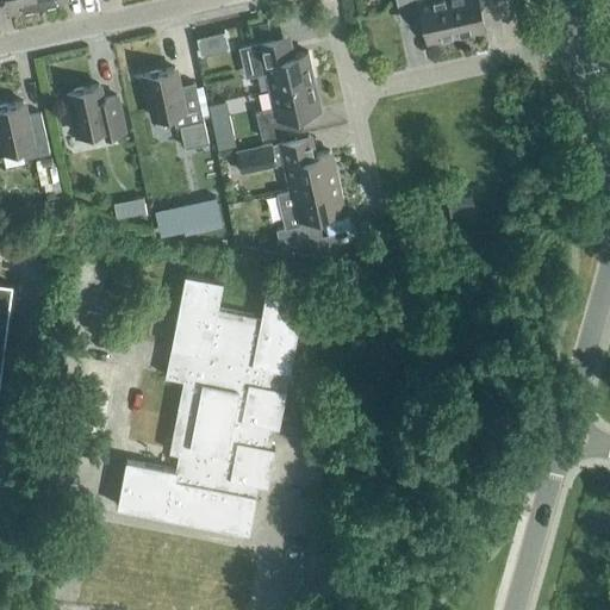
[(38,5),(36,0),(6,0),(8,11),(38,5)]
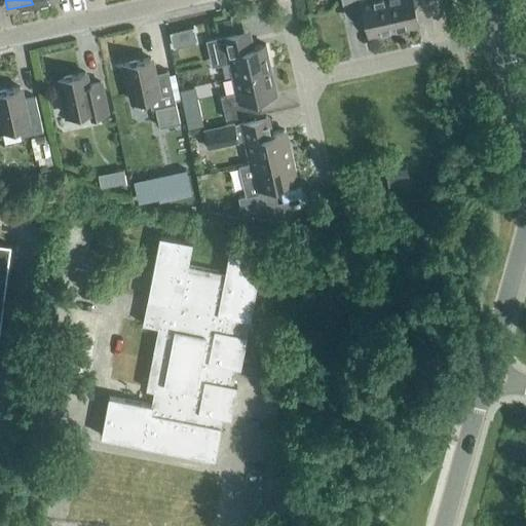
[(392,33),(384,0),(340,0),(344,15),(362,11),(368,38),(392,33)]
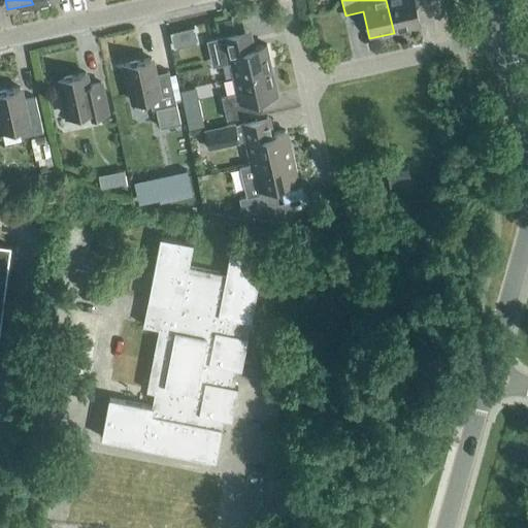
[(386,0),(394,33),(419,28),(413,0),(414,0),(427,0),(428,1),(429,1),(428,0),(386,0)]
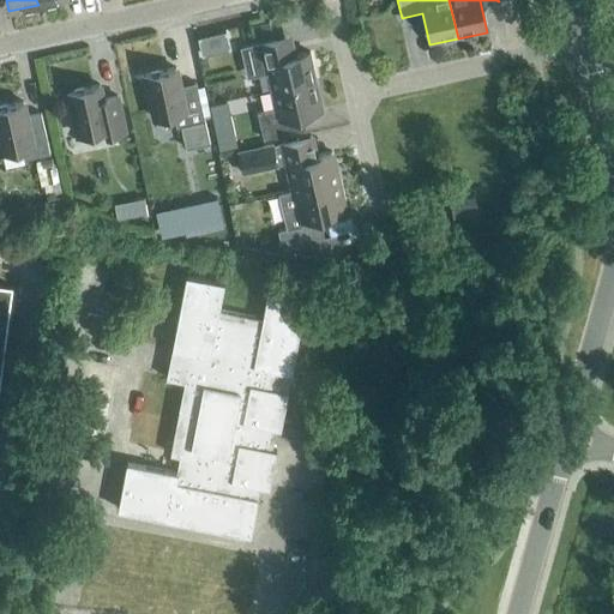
[(203,34),(204,53),(233,50),(232,31),(203,34)]
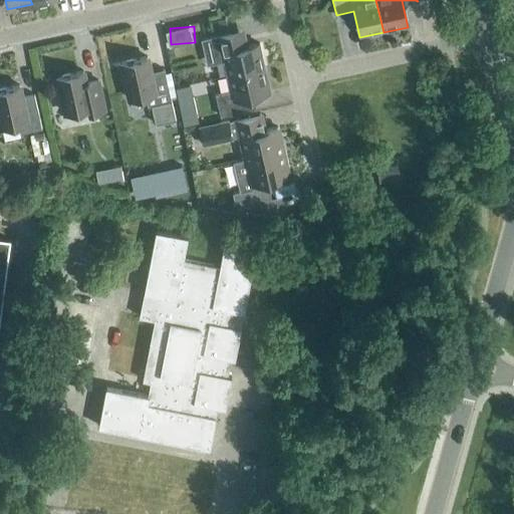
[(226,76),(263,68),(258,44),(249,46),(245,30),(200,40),(204,56),(209,55),(211,64),(223,62),(226,76)]
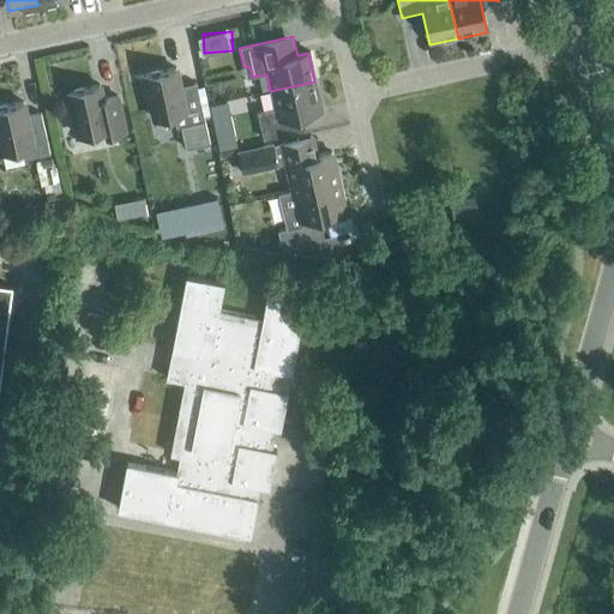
[(179,88),(175,68),(144,76),(154,119),(173,115),(175,128),(181,127),(186,149),(209,144),(196,84),(179,88)]
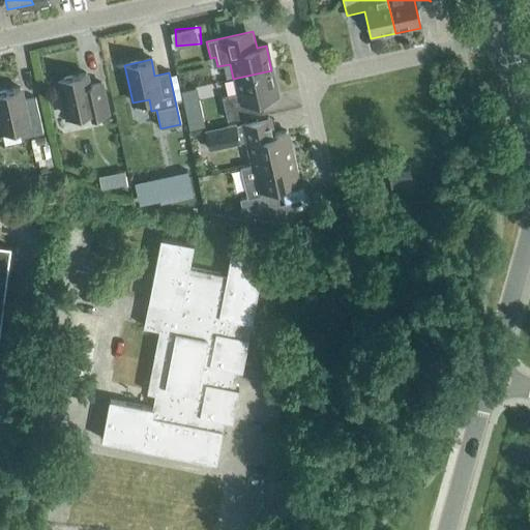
[(271,70),(233,79),(237,93),(222,97),(227,121),(253,116),(249,101),(277,95),(271,70)]
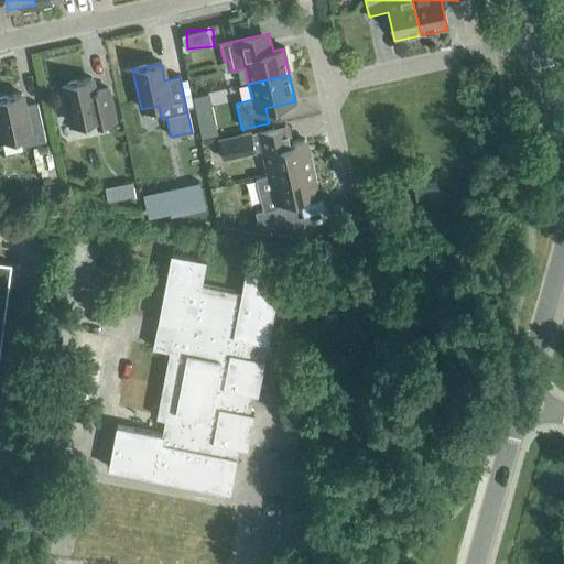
[(94,93),(90,79),(62,86),(71,125),(87,121),(89,129),(101,127),(100,125),(114,121),(107,89),(94,93)]
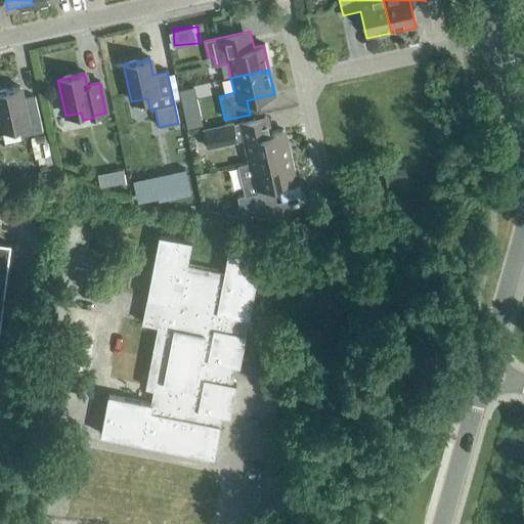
[(22,100),(19,88),(0,92),(0,126),(1,131),(17,127),(19,136),(42,132),(34,97),(22,100)]
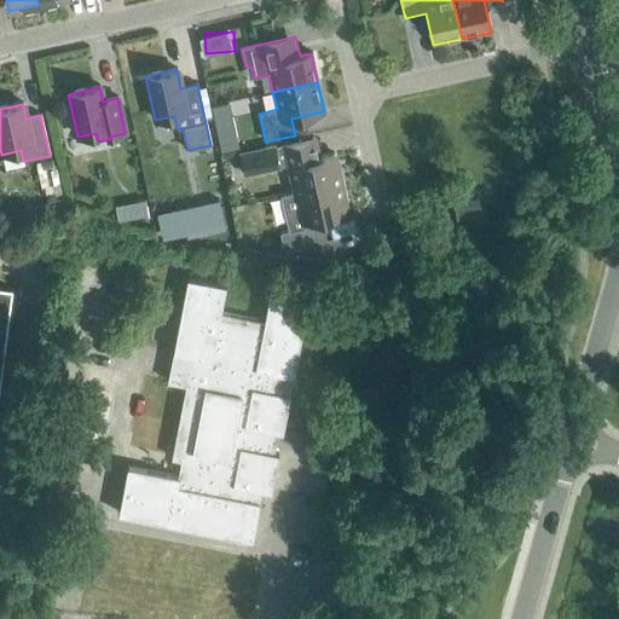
[(282,196),(340,184),(334,155),(322,157),(318,137),(282,144),(282,145),(238,154),(243,175),(288,166),(294,192),(282,196)]
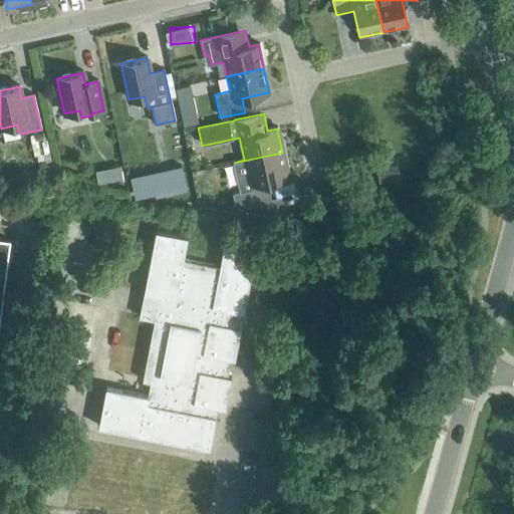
[(169,129),(177,162),(193,158),(185,124),(169,129)]
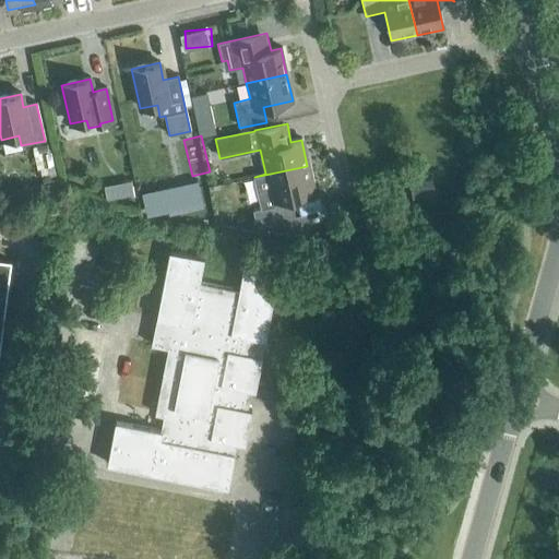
[(51,153),(48,153),(42,155),(44,168),(55,166),(51,153)]
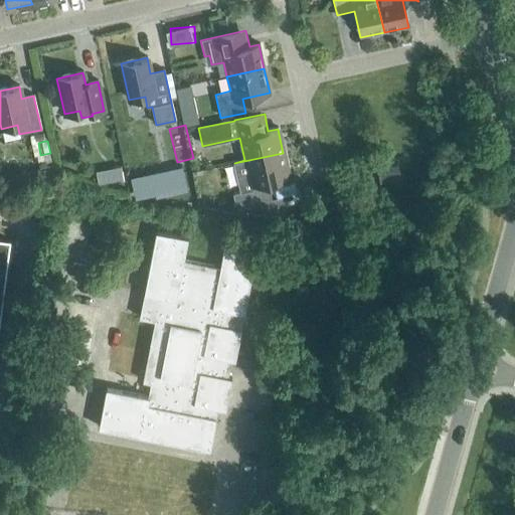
[(260,188),(259,183),(288,177),(283,153),(264,157),(234,163),(234,165),(234,166),(235,175),(239,177),(242,192),(231,194),(234,208),(264,202),(261,188),(260,188)]
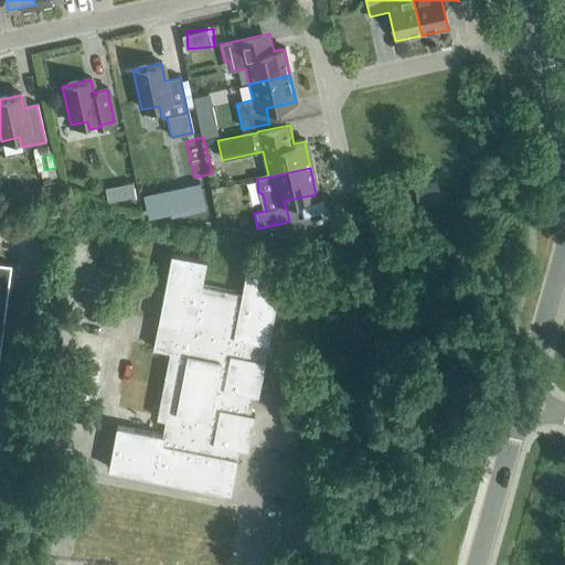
[(135,181),(109,187),(113,200),(138,193),(135,181)]
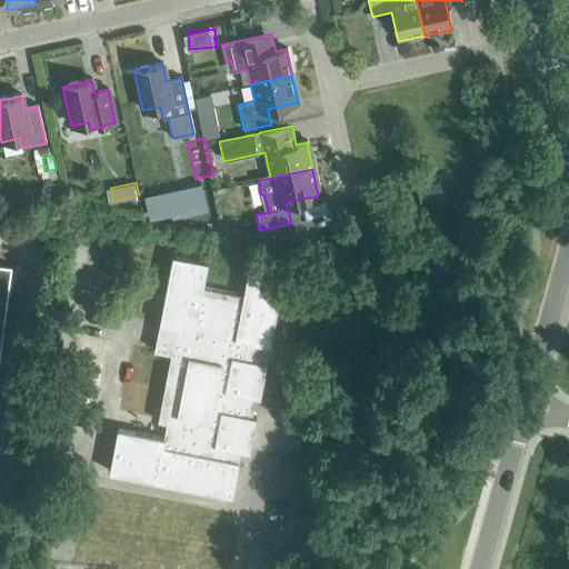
[(420,201),(441,198),(439,182),(417,187),(420,201)]
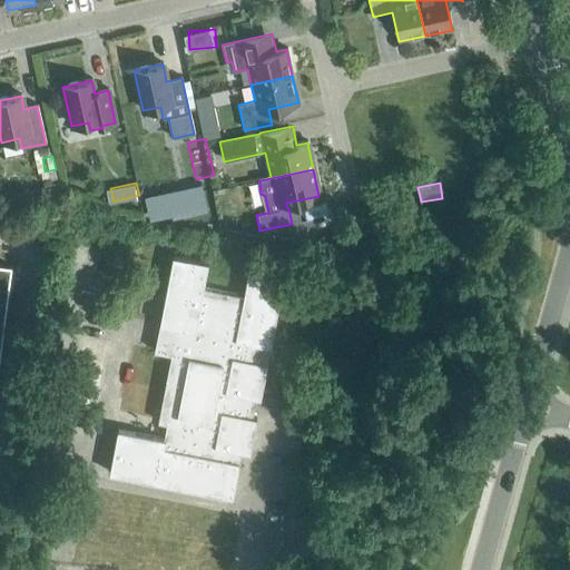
[(203,184),(167,192),(172,210),(174,219),(208,212),(203,184)]
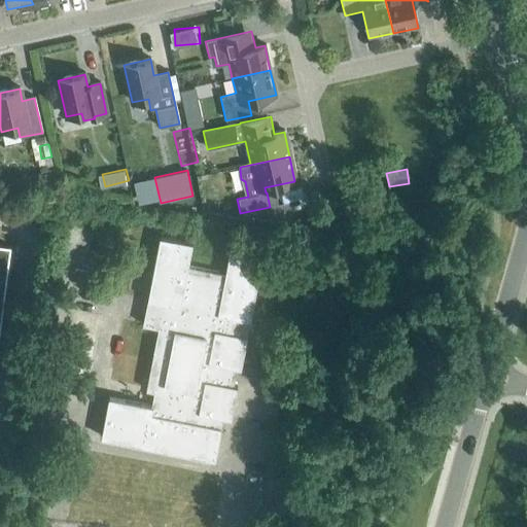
[(133,181),(137,200),(159,195),(154,177),(133,181)]
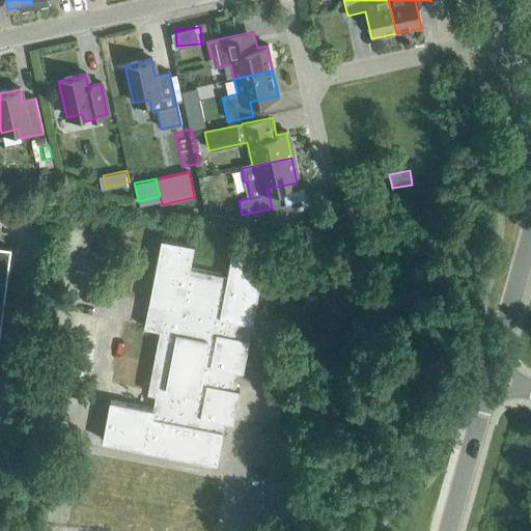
[(227,277),(190,270),(194,245),(161,239),(144,329),(160,331),(147,394),(156,395),(152,410),(109,400),(101,442),(216,464),(225,421),(232,422),(264,259),(231,252),(227,277)]
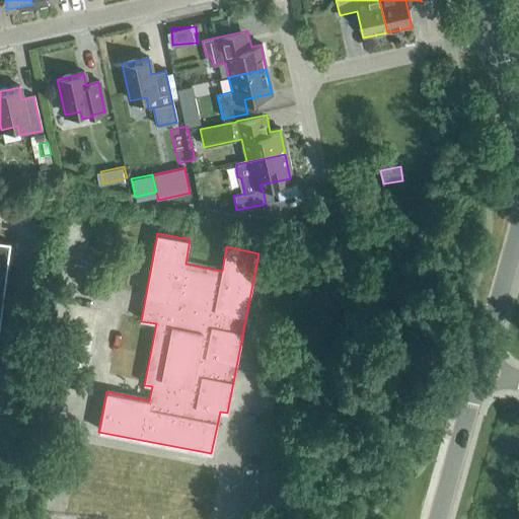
[(0,341),(0,318),(6,272),(10,239),(0,238),(0,363),(3,342),(0,341)]
